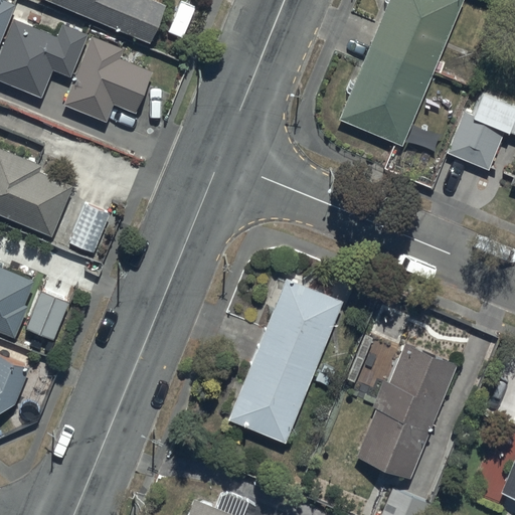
[(0,0),(0,43),(16,4),(5,0),(0,0)]
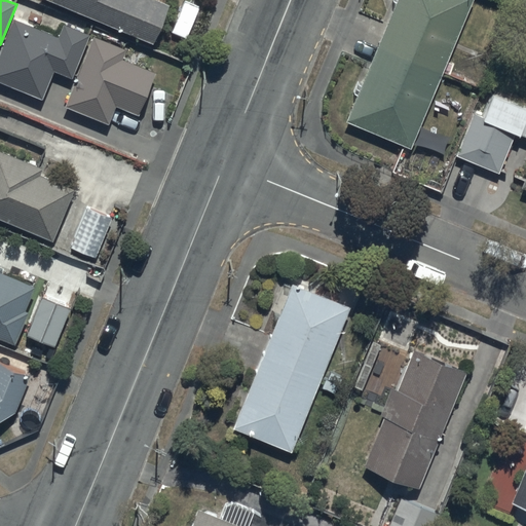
[(47,0),(154,43),(171,5),(158,0),(47,0)]
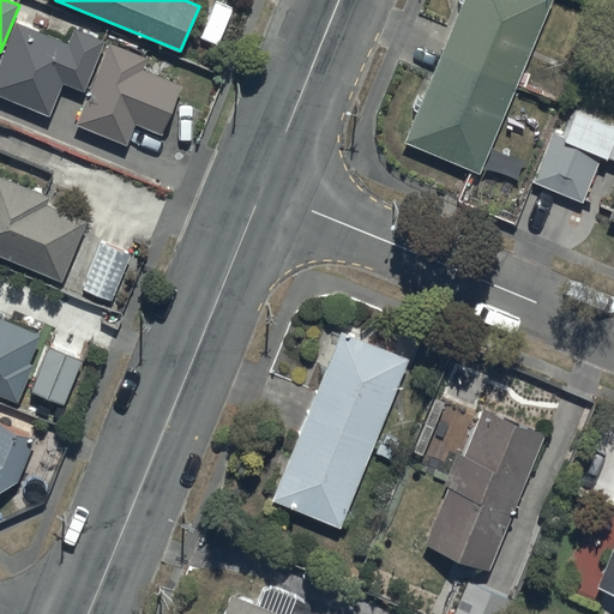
[(464,0),(443,54),(517,84),(552,0),(464,0)]
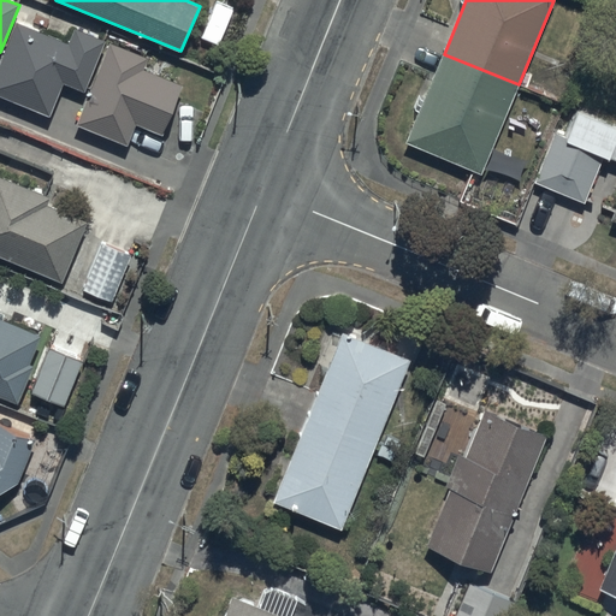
[(69,43),(17,22),(0,63),(0,95),(51,117),(64,84),(86,93),(106,41),(75,28),(69,43)]
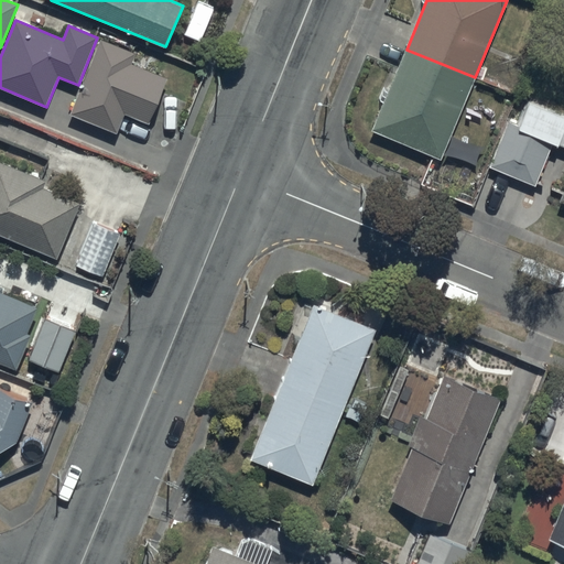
[(137,53),(100,39),(71,115),(117,133),(125,114),(149,123),(167,77),(132,64),(137,53)]
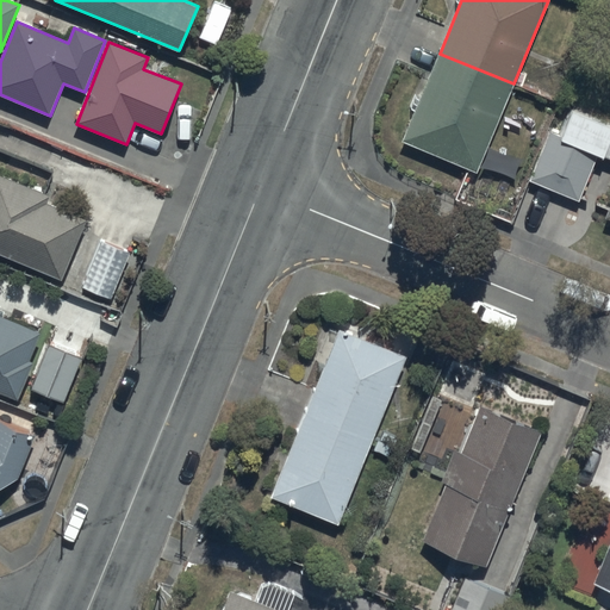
[(403,141),(477,172),(514,83),(440,54),(403,141)]
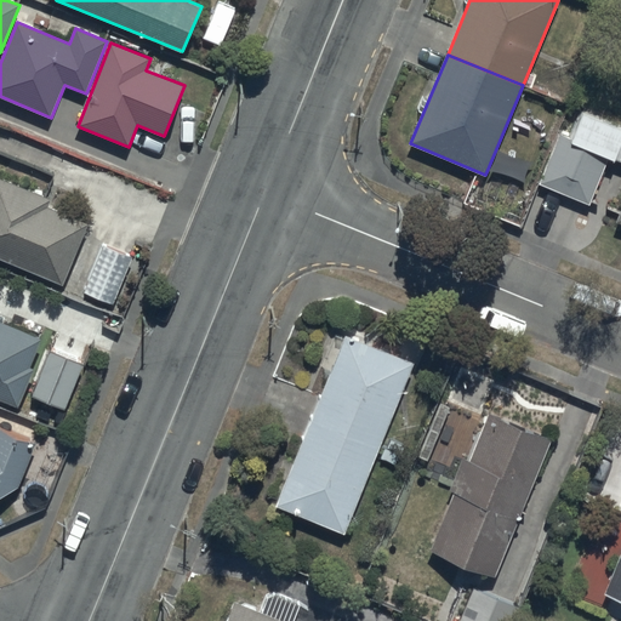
[(540,184),(590,205),(610,155),(560,135),(540,184)]
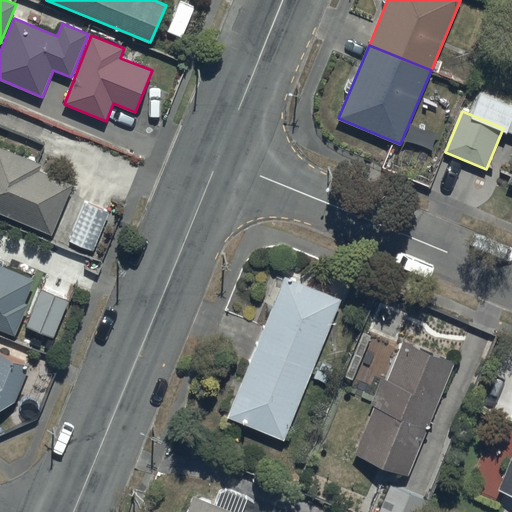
[(0,212),(53,235),(74,184),(40,170),(42,164),(0,146),(0,212)]
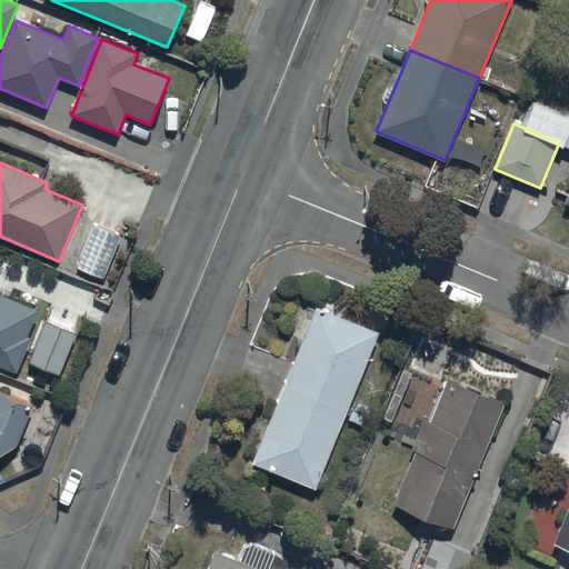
[(118,232),(92,222),(76,266),(101,276),(118,232)]
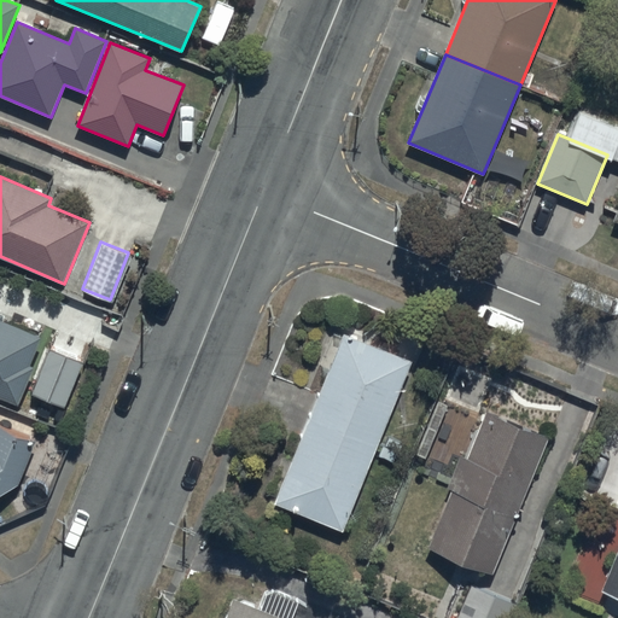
[(5,315),(0,313),(0,397),(19,406),(35,367),(30,365),(42,337),(3,320),(5,315)]
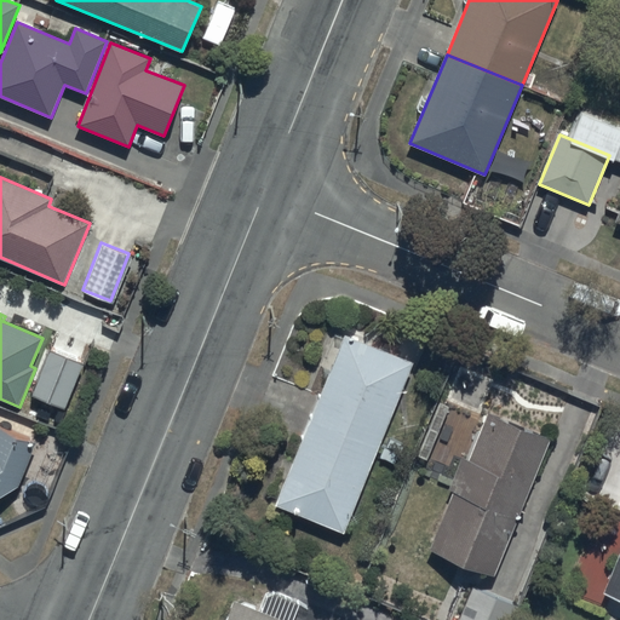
[(276,506),(344,534),(413,363),(345,336),(276,506)]
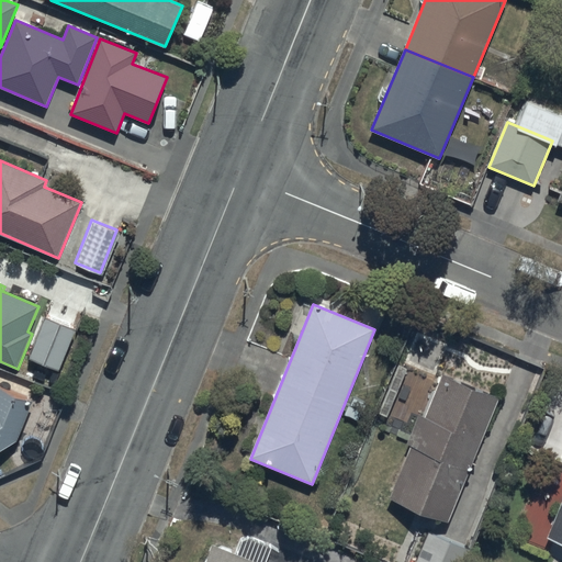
[(30,359),(59,370),(76,329),(46,317),(30,359)]
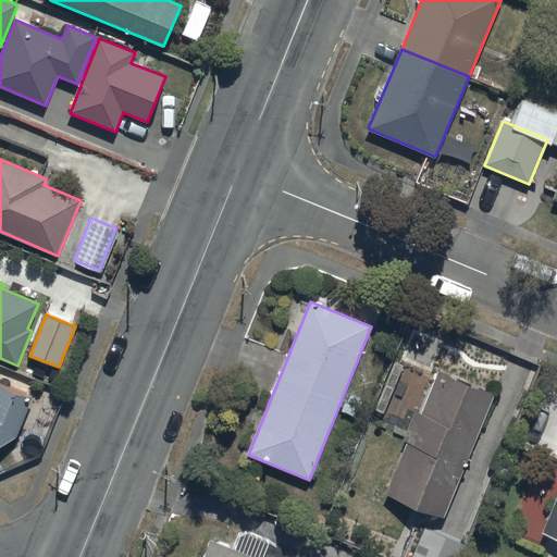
[(387,493),(444,517),(495,395),(438,371),(387,493)]
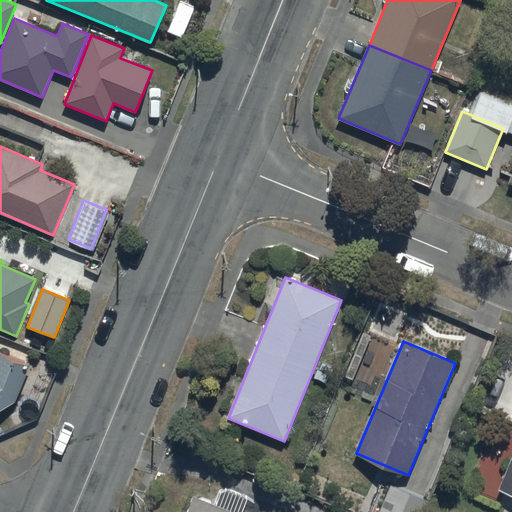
[(0,410),(16,402),(31,365),(0,353),(0,410)]
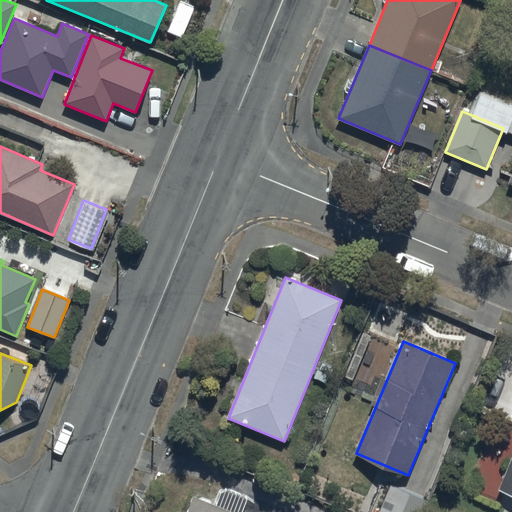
[(511,458),(499,491),(511,496),(511,458)]
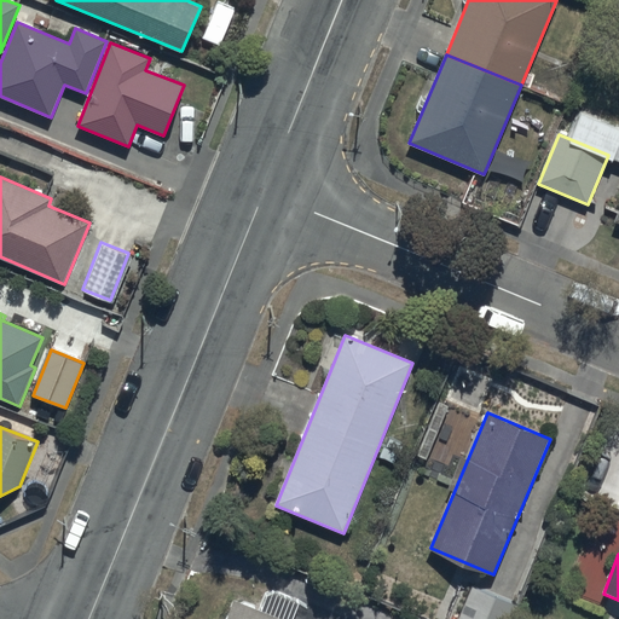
[(512,618),(518,606),(473,586),(458,618),(512,618)]
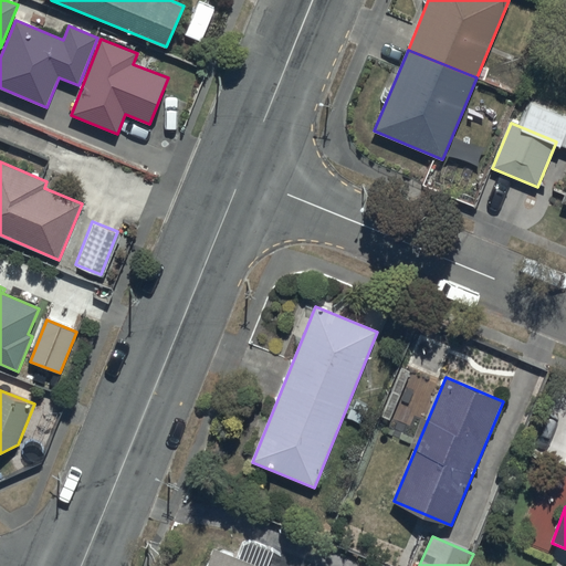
[(255,565),(215,548),(207,565),(255,565)]
